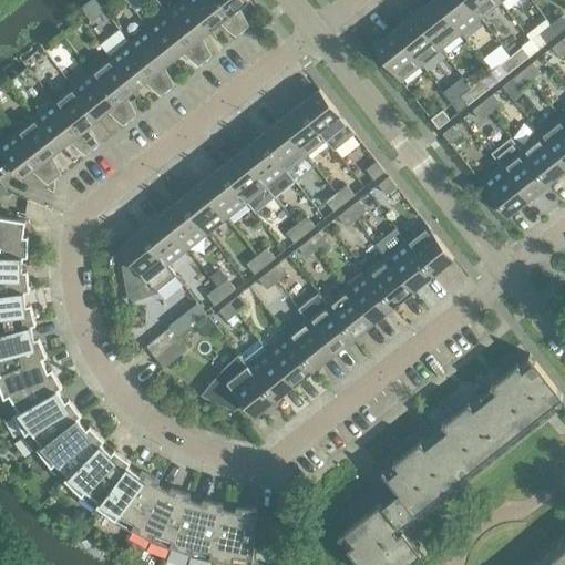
[(92,0),(89,0),(79,9),(90,22),(103,12),(92,0)]
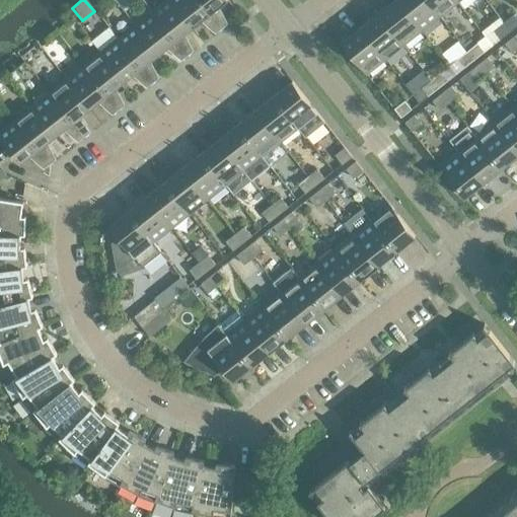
[(149,13),(185,58),(190,53),(178,39),(191,29),(166,0),(149,13)]
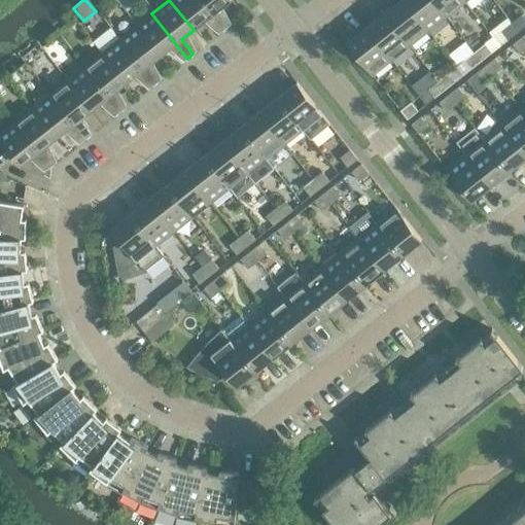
[(169,0),(194,30),(205,21),(216,35),(222,31),(198,0),(169,0)]
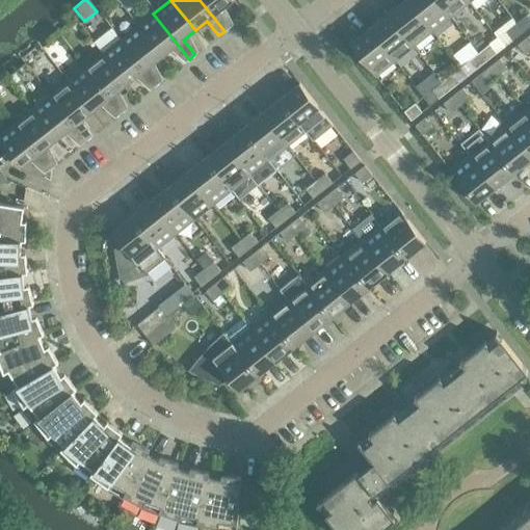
[(200,0),(224,31),(230,26),(218,11),(231,2),(229,0),(200,0)]
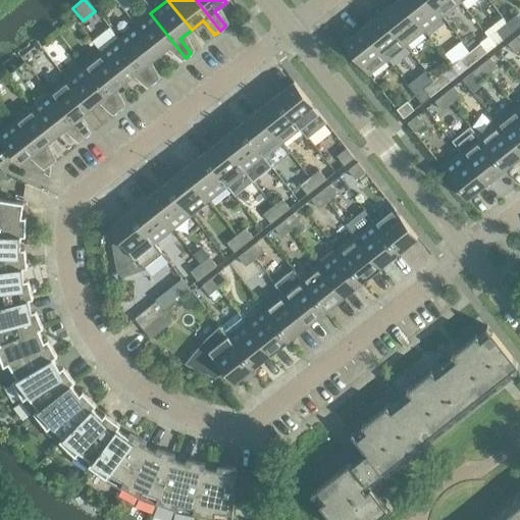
[(421,34),(439,18),(424,0),(398,0),(397,2),(421,34)]
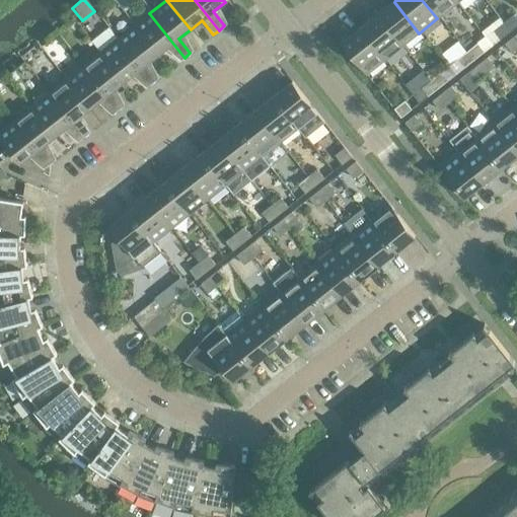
[(422,0),(437,18),(455,4),(451,0),(422,0)]
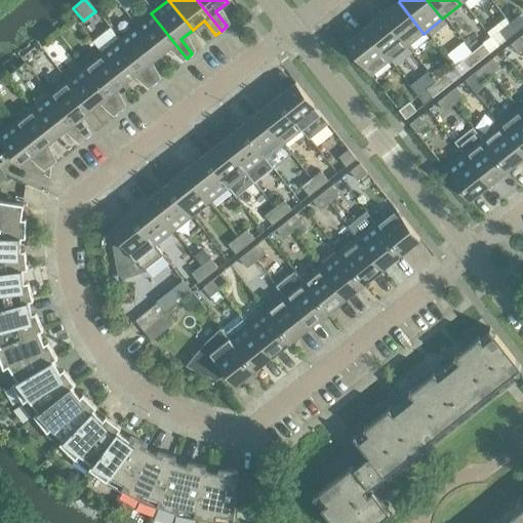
[(406,48),(424,34),(399,2),(380,16),(406,48)]
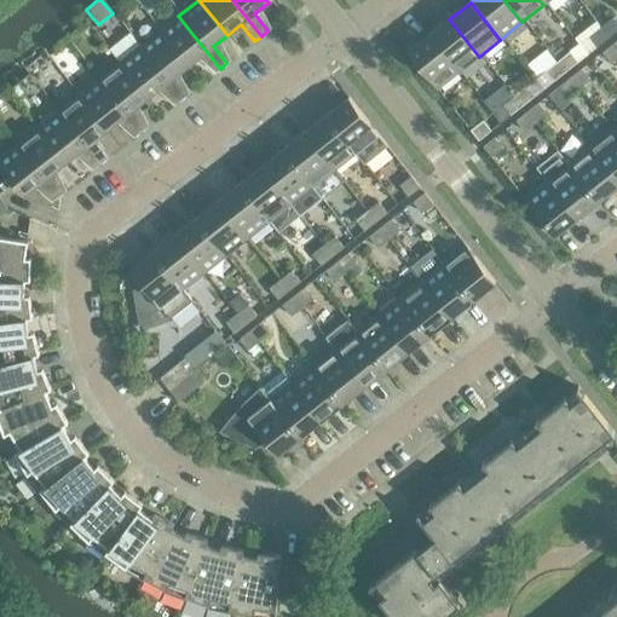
[(159,33),(186,68),(200,57),(213,74),(220,69),(178,16),(159,33)]
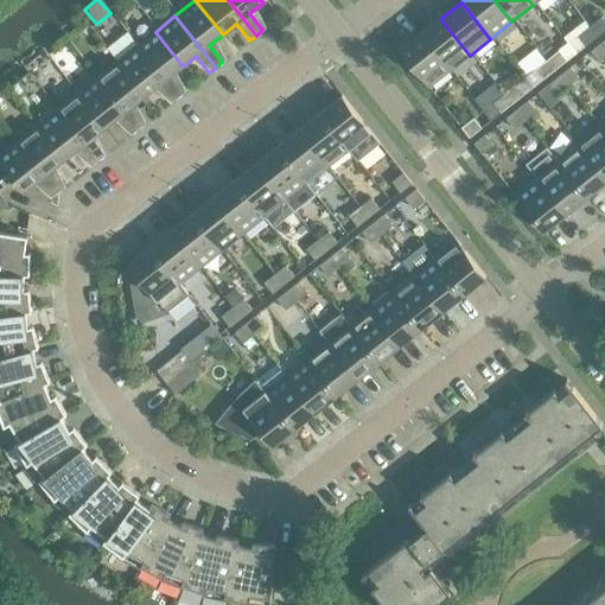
[(449,72),(470,56),(440,19),(419,36),(449,72)]
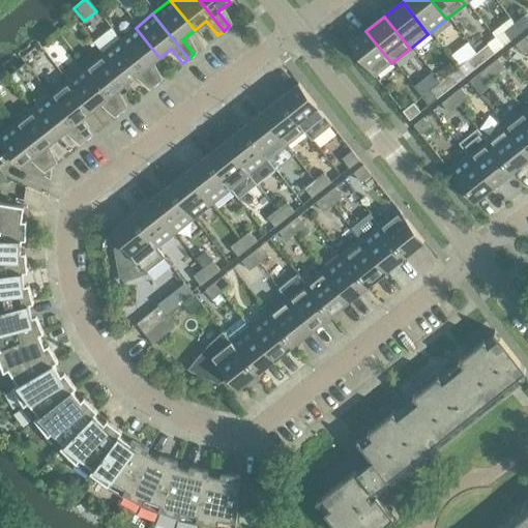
[(527,24),(523,18),(511,26),(519,34),(527,27),(527,24)]
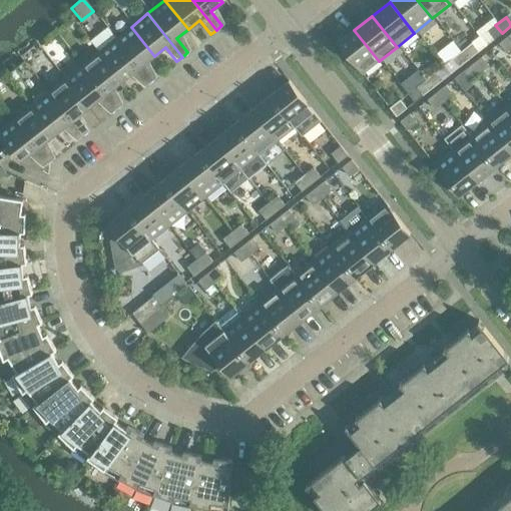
[(485,33),(492,41),(502,33),(495,25),(485,33)]
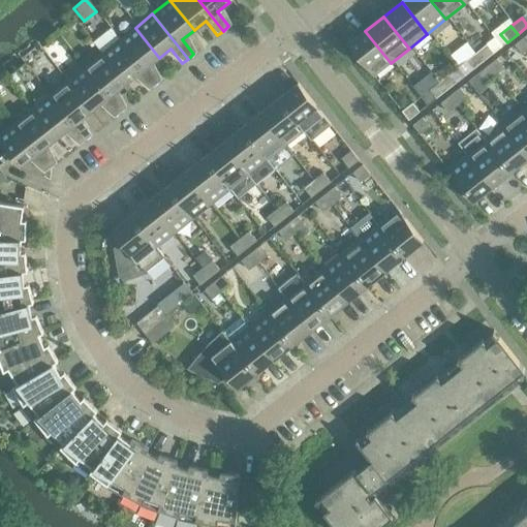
[(118,41),(153,86),(158,82),(147,67),(159,58),(135,28),(118,41)]
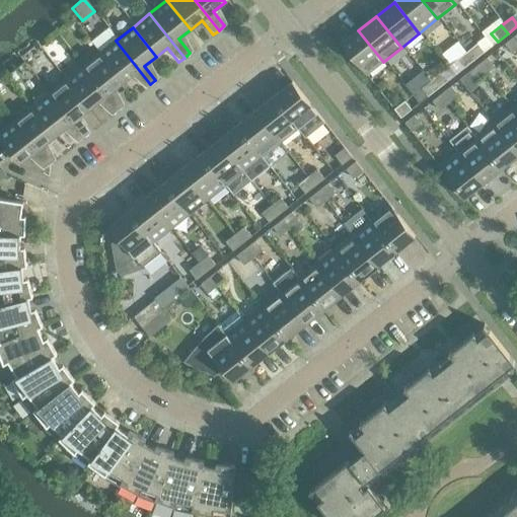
[(364,77),(383,62),(358,30),(339,46),(364,77)]
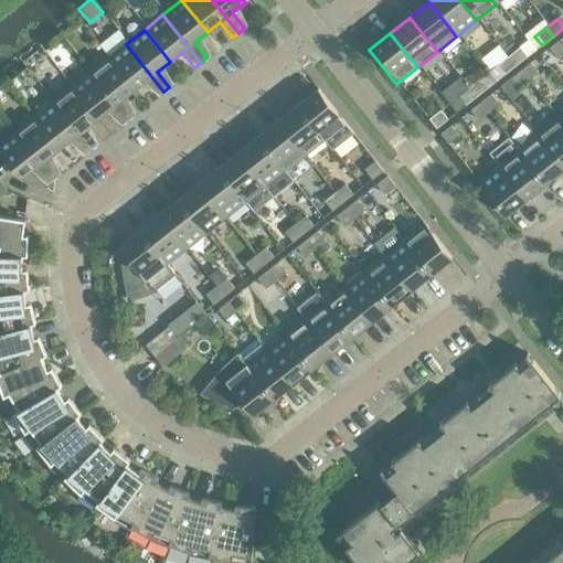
[(556,61),(562,55),(562,49),(559,43),(549,52),(556,61)]
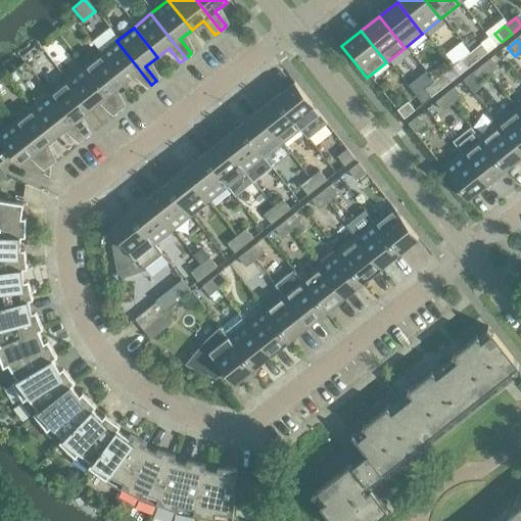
[(99,55),(123,85),(134,76),(145,90),(151,85),(116,41),(99,55)]
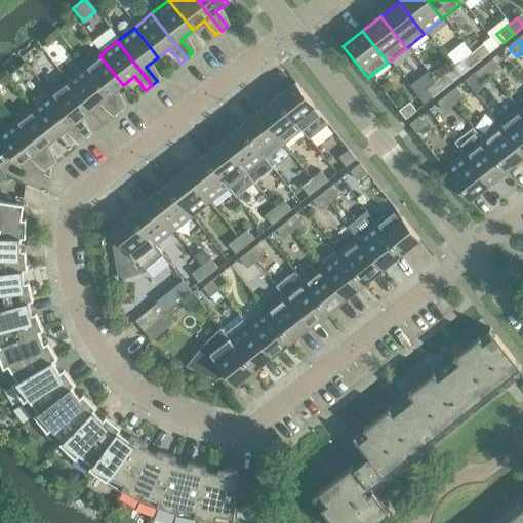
[(480,46),(470,53),(477,63),(487,55),(480,46)]
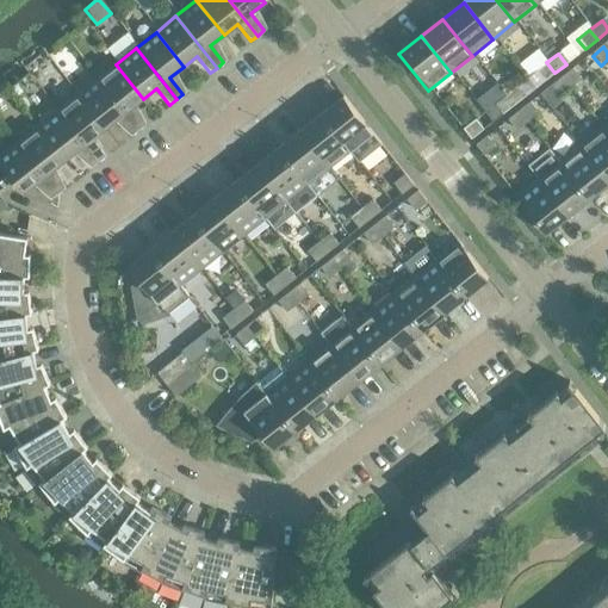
[(544,82),(554,73),(546,62),(535,70),(544,82)]
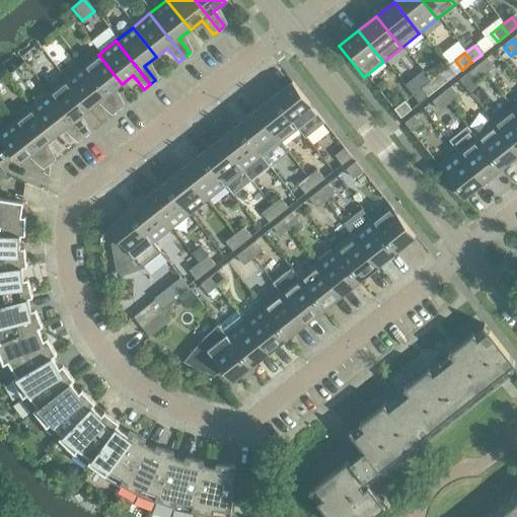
[(109,93),(122,84),(98,55),(81,68),(116,112),(122,107),(109,93)]
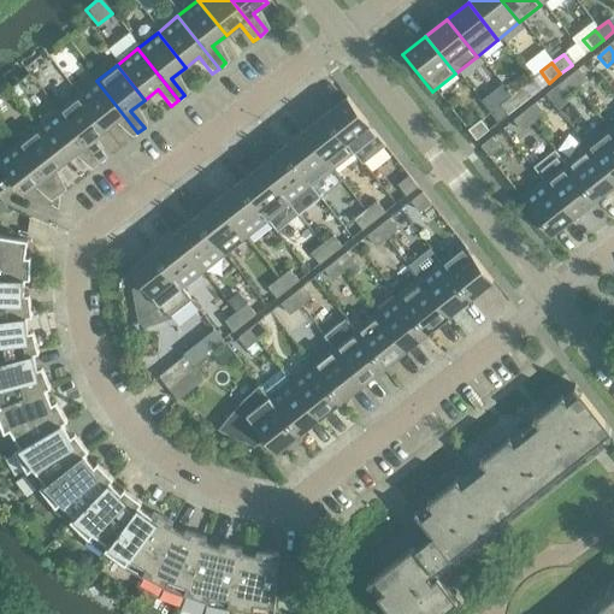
[(586,83),(577,72),(566,81),(574,92),(586,83)]
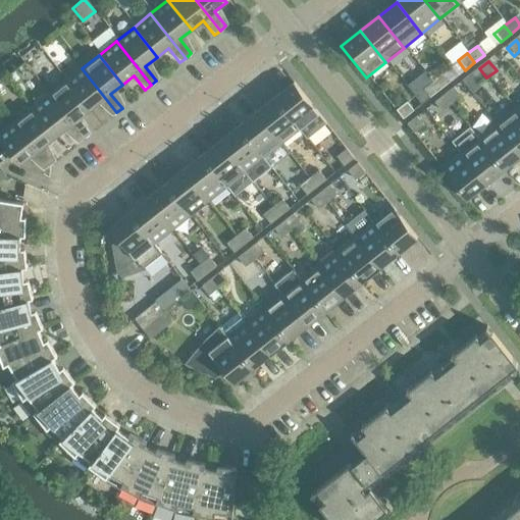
[(64,83),(88,112),(99,103),(111,117),(116,112),(82,68),(64,83)]
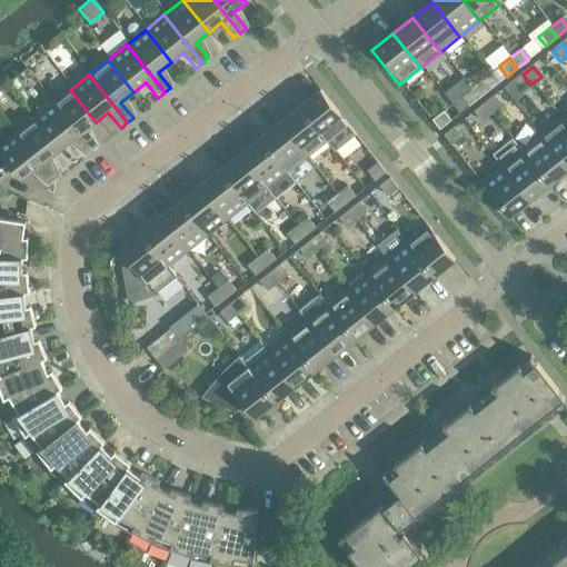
[(520,92),(530,85),(523,75),(513,82),(520,92)]
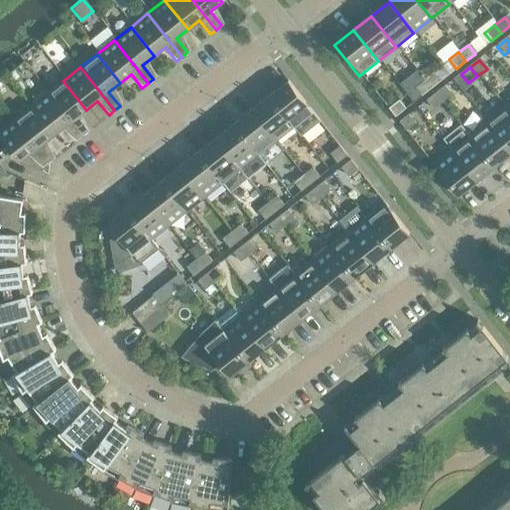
[(432,73),(422,80),(429,89),(439,82),(432,73)]
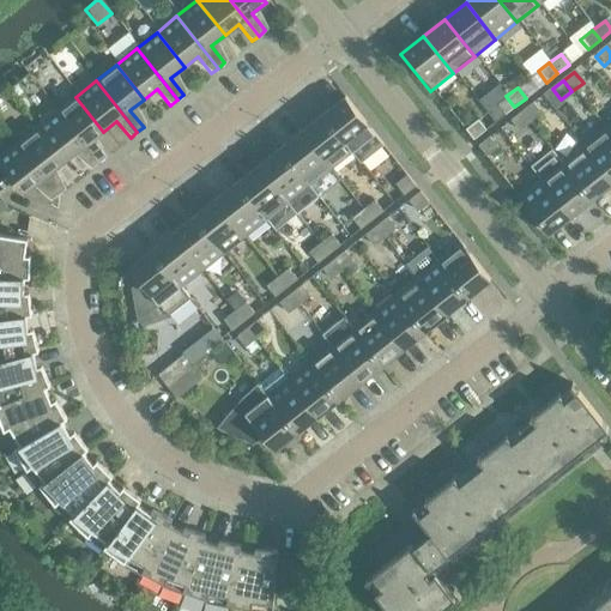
[(503,116),(514,107),(506,96),(495,106),(503,116)]
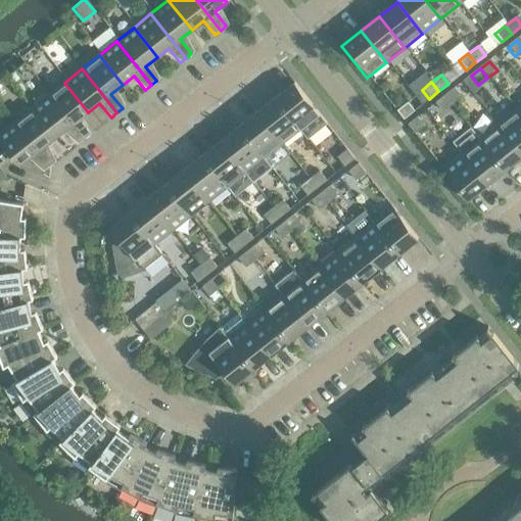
[(47,96),(82,140),(88,136),(77,122),(88,112),(64,83),(47,96)]
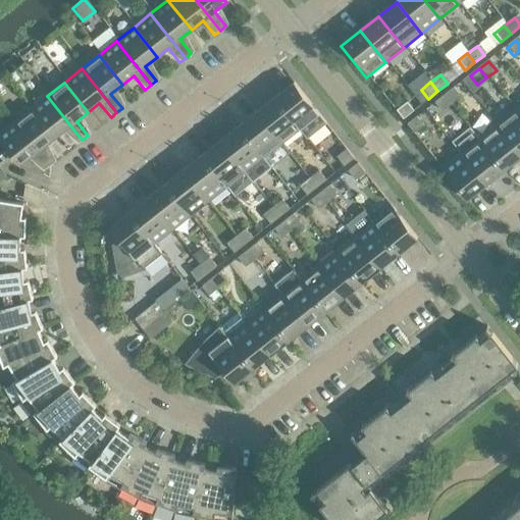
[(324,125),(292,85),(272,99),(298,131),(306,141),(324,125)]
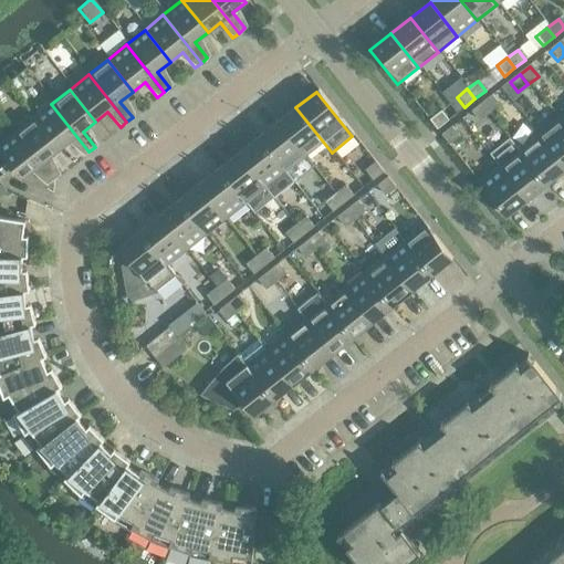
[(490,97),(480,105),(488,115),(498,107),(490,97)]
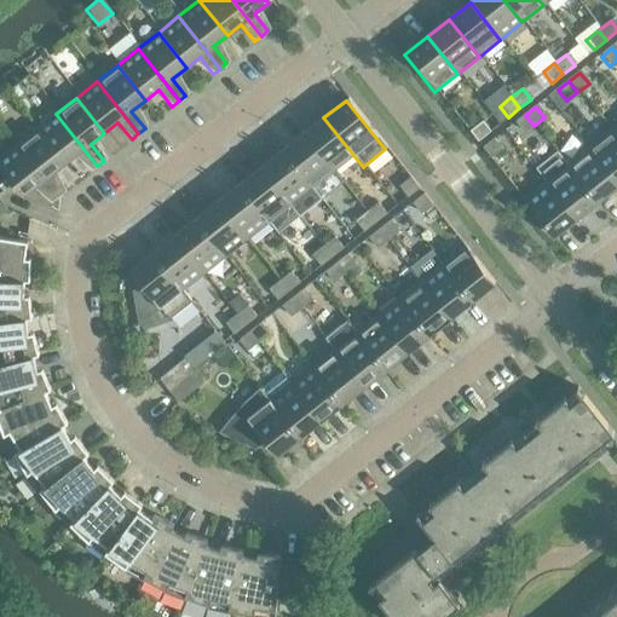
[(35,130),(63,165),(78,154),(91,171),(97,166),(56,114),(35,130)]
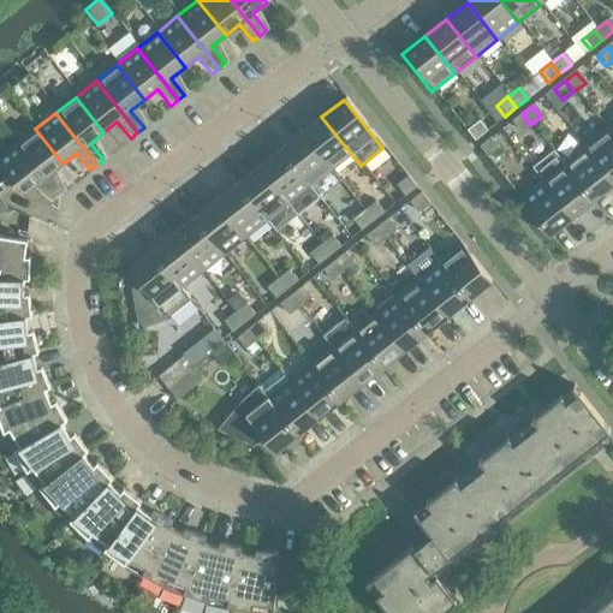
[(522,114),(510,123),(519,134),(530,125),(522,114)]
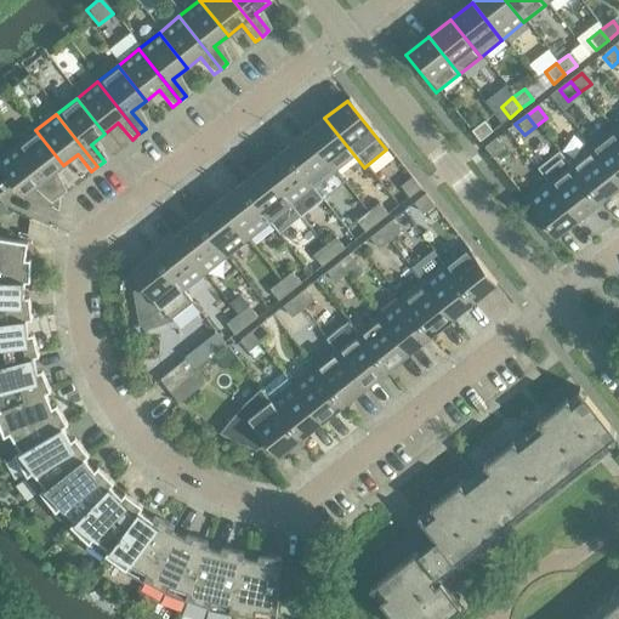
[(304,135),(333,172),(355,155),(324,118),(304,135)]
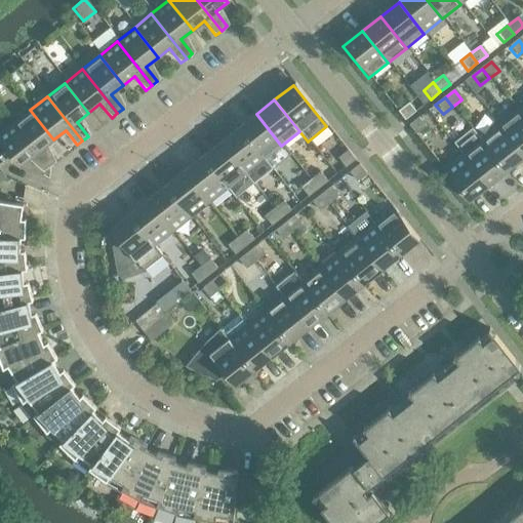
[(406,105),(396,113),(403,121),(413,113),(406,105)]
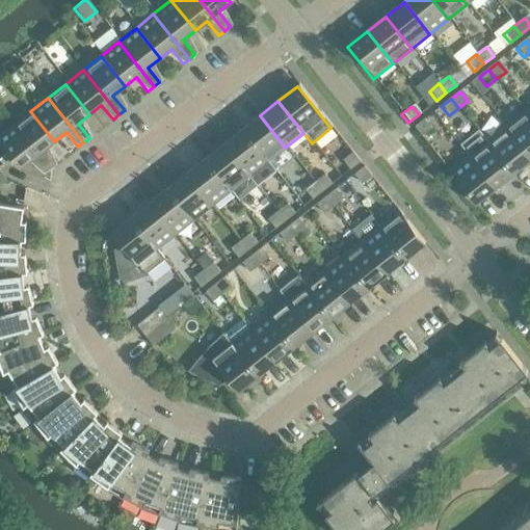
[(12,126),(49,170),(54,166),(43,152),(54,141),(30,111),(12,126)]
